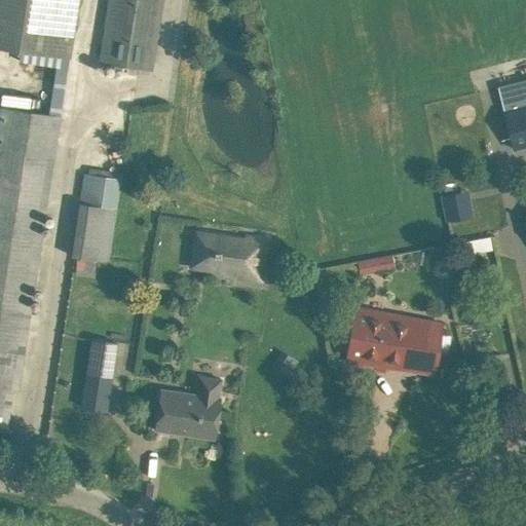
[(0,0),(0,46),(69,58),(77,0),(109,0),(101,62),(151,70),(161,0),(0,0)]
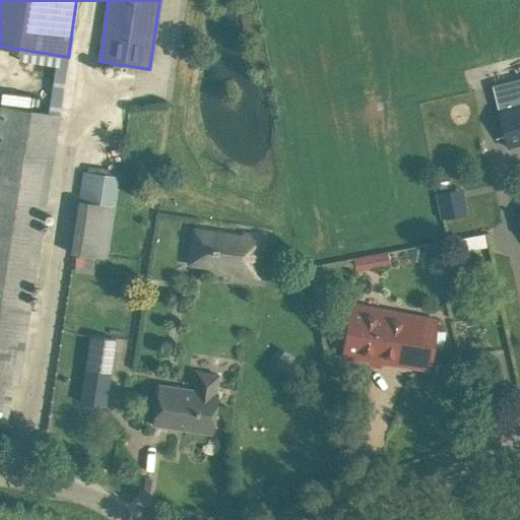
[(519,78),(493,85),(499,111),(508,147),(519,144),(519,78)]
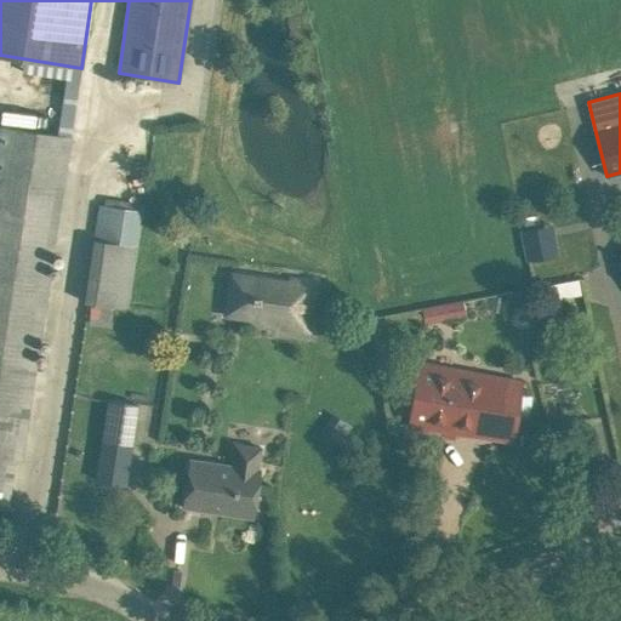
[(21,461),(70,137),(3,126),(0,141),(0,506),(13,508),(13,506),(9,505),(15,461),(21,461)]
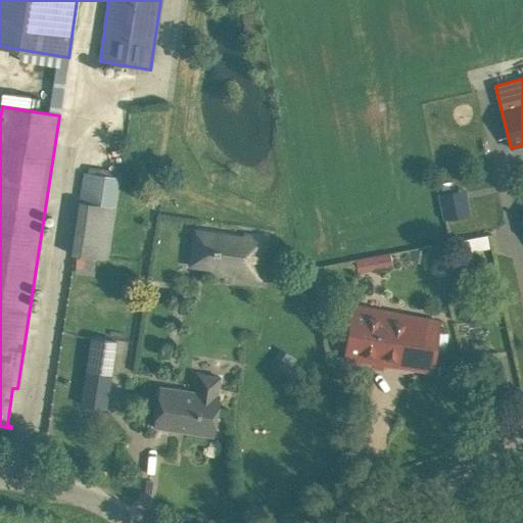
[(105,258),(117,178),(82,172),(69,253),(105,258)]
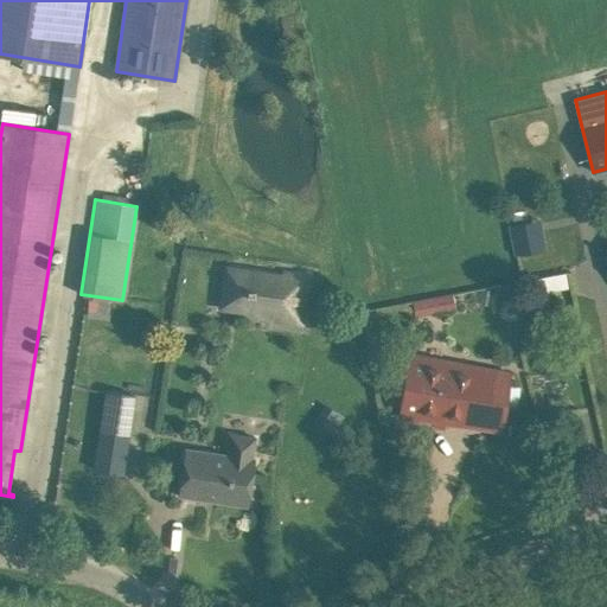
[(537,221),(510,227),(516,257),(543,251),(537,221)]
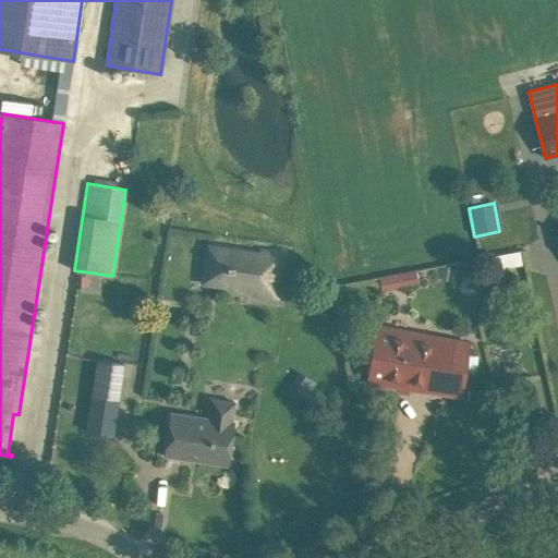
[(258,251),(206,242),(199,284),(252,293),(252,296),(278,300),(286,251),(259,246),(258,251)]
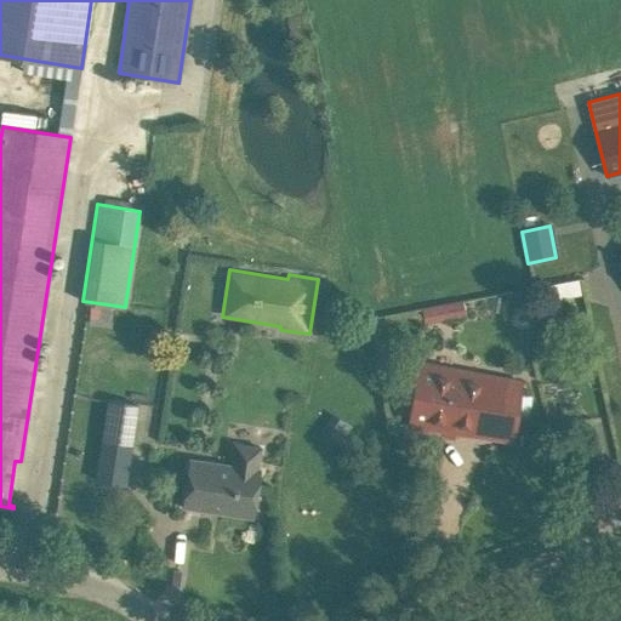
[(425,324),(465,317),(462,300),(422,308),(425,324)]
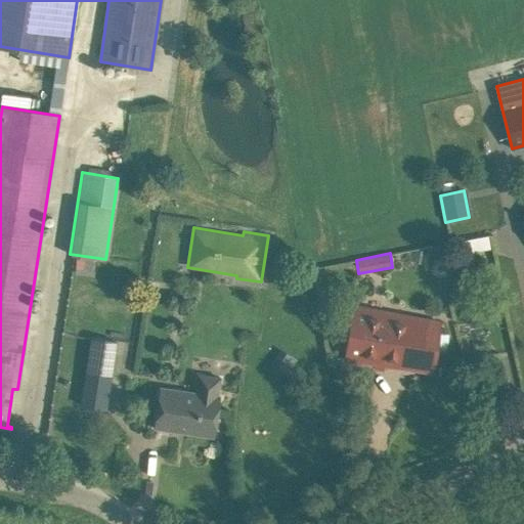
[(432,370),(439,321),(389,313),(390,311),(353,305),(345,359),(399,367),(399,366),(432,370)]
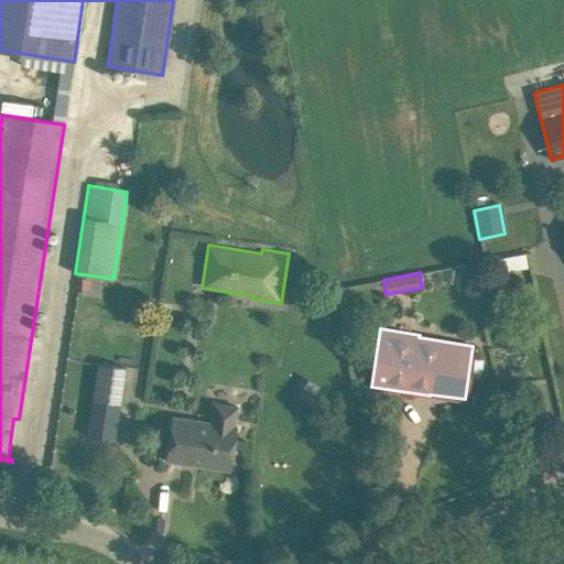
[(118,414),(125,367),(98,364),(91,411),(118,414)]
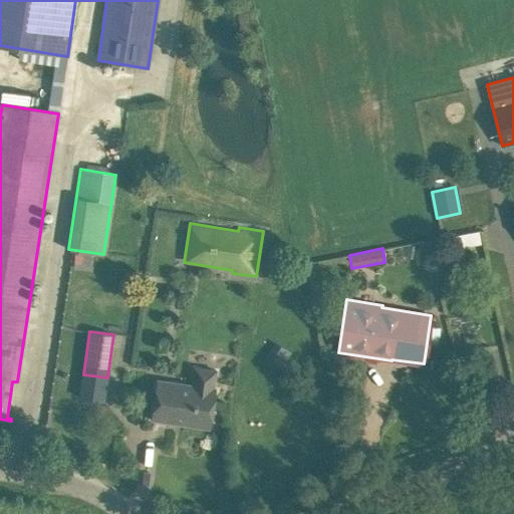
[(214,389),(217,370),(194,366),(192,386),(157,380),(151,420),(210,429),(216,389),(214,389)]
